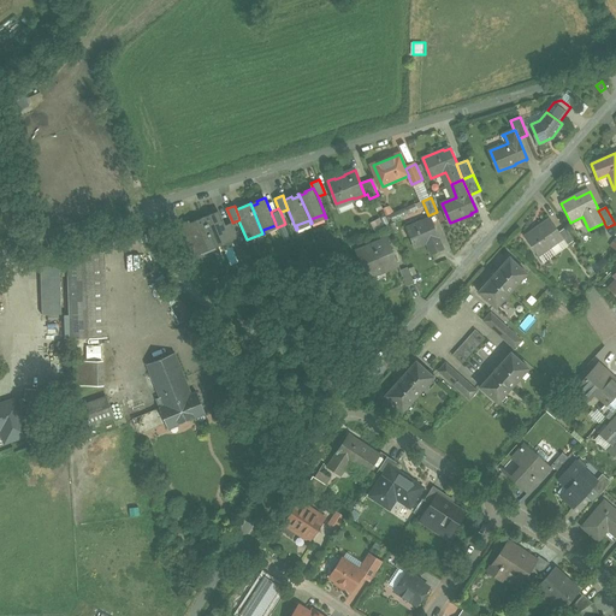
[(219,211),(211,214),(212,217),(206,219),(205,217),(217,247),(218,247),(215,243),(229,238),(230,238),(224,225),(219,211)]
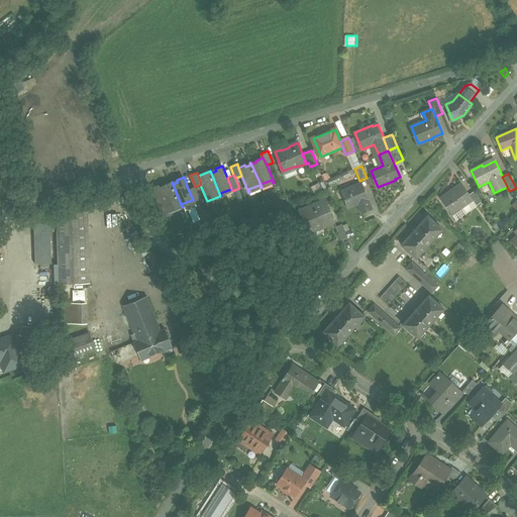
[(172,185),(167,187),(166,185),(160,187),(159,187),(163,196),(153,200),(161,216),(171,212),(169,209),(180,205),(181,208),(182,207),(172,182),(171,183),(172,185)]
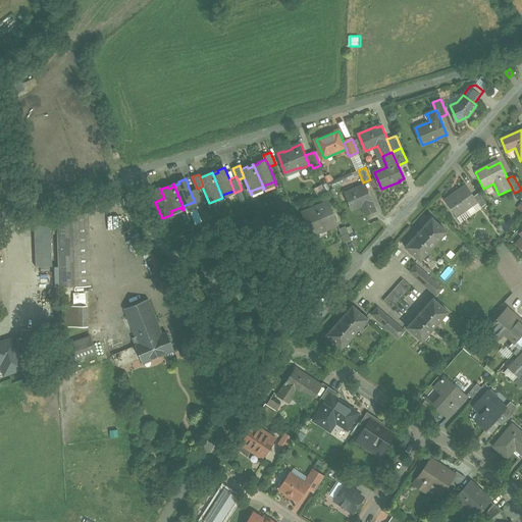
[(319,196),(327,193),(323,185),(315,189),(319,196)]
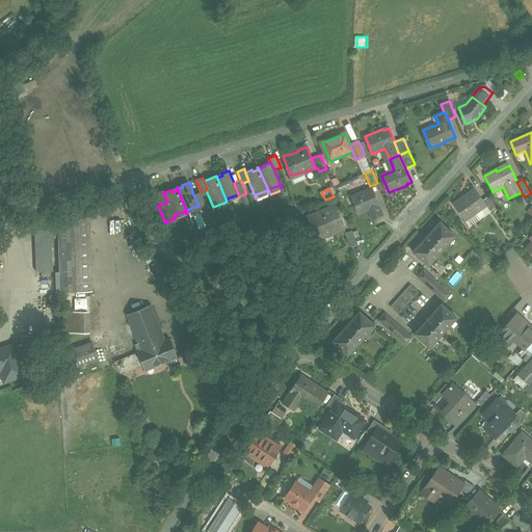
[(373,188),(352,196),(360,213),(370,209),(374,219),(383,215),(379,205),(373,188)]
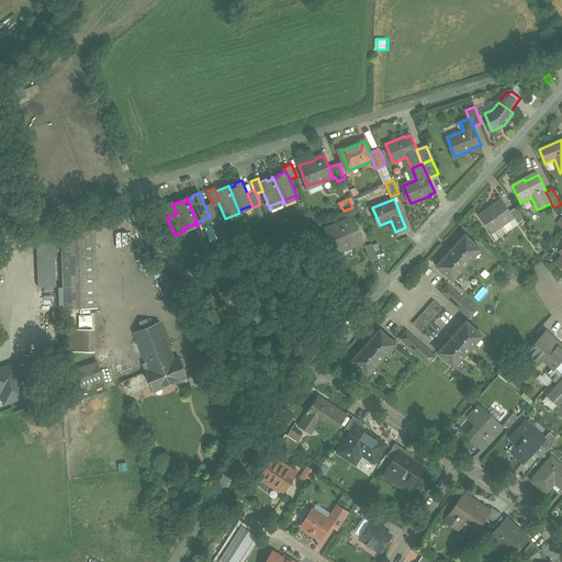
[(502,200),(480,216),(492,233),(514,217),(510,212),(502,200)]
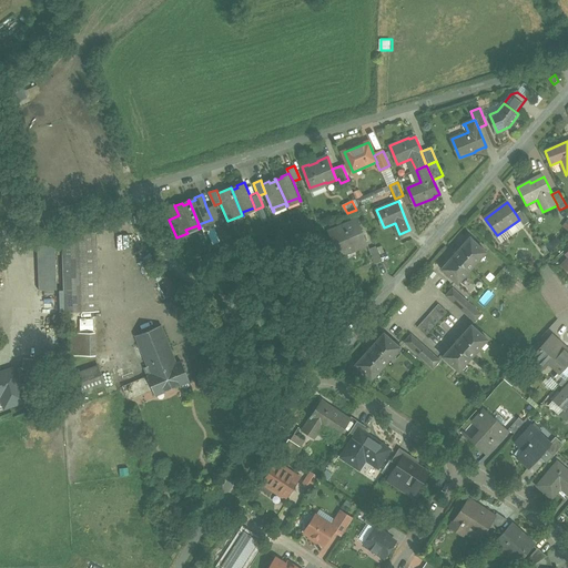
[(174,203),(164,208),(169,220),(179,215),(174,205),(175,205),(174,203)]
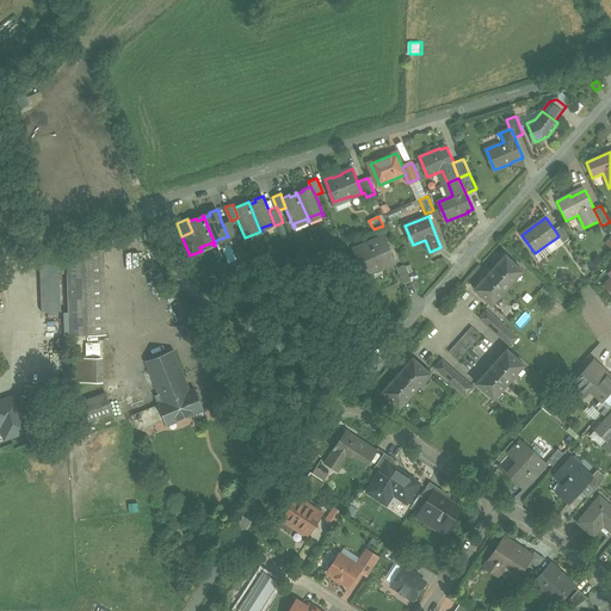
[(230,221),(230,220),(222,223),(228,236),(227,236),(228,239),(236,235),(230,221)]
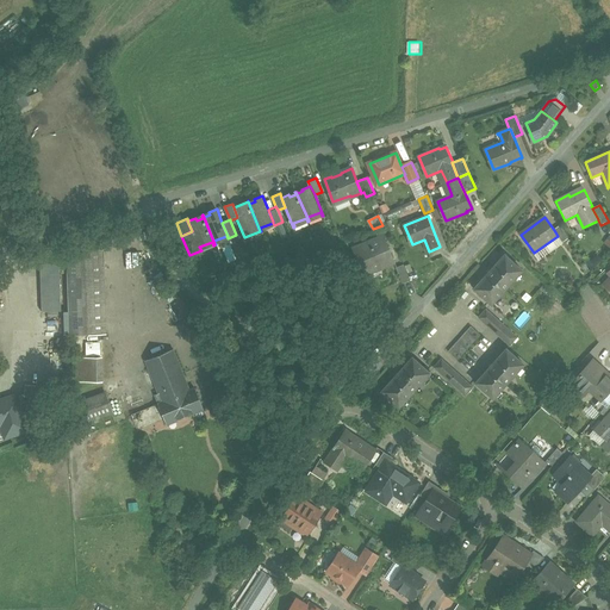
[(560,225),(554,230),(558,236),(562,243),(570,237),(560,225)]
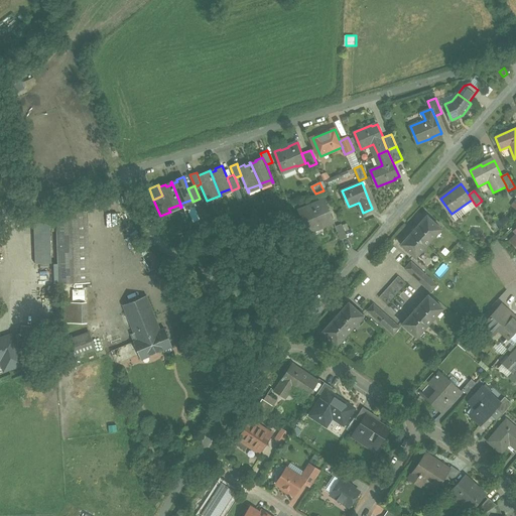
[(325,199),(298,210),(307,234),(308,233),(308,231),(324,225),(324,227),(335,223),(325,199)]
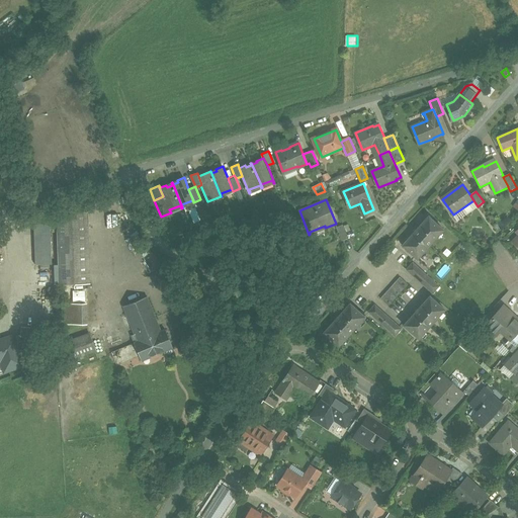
[(88,212),(57,213),(59,284),(90,283),(88,212)]
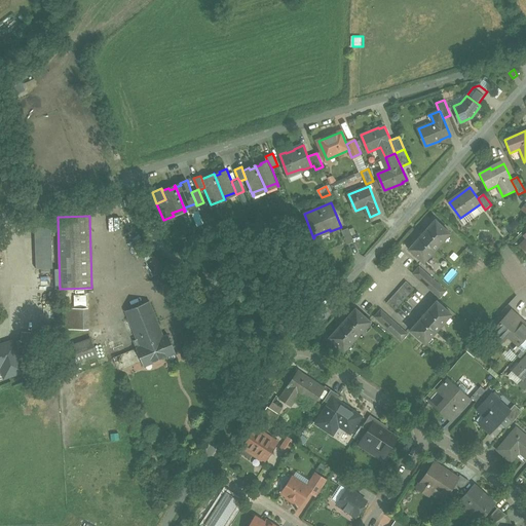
[(436,219),(409,249),(424,262),(450,233),(436,219)]
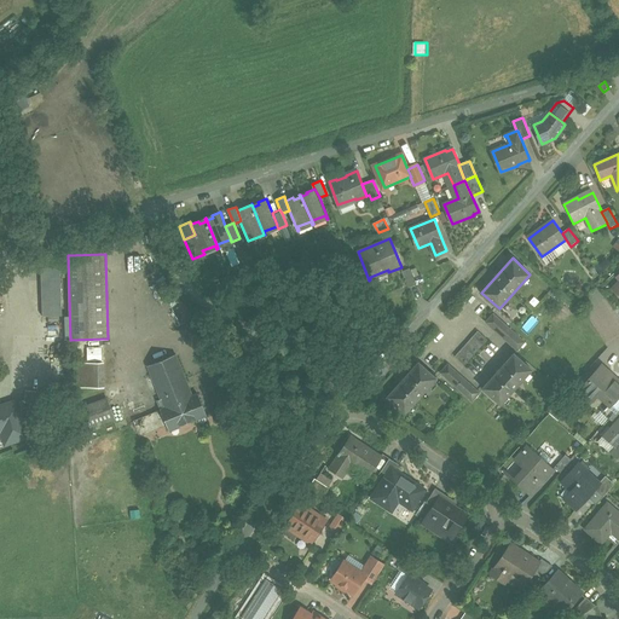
[(61,267),(41,268),(44,317),(63,316),(61,267)]
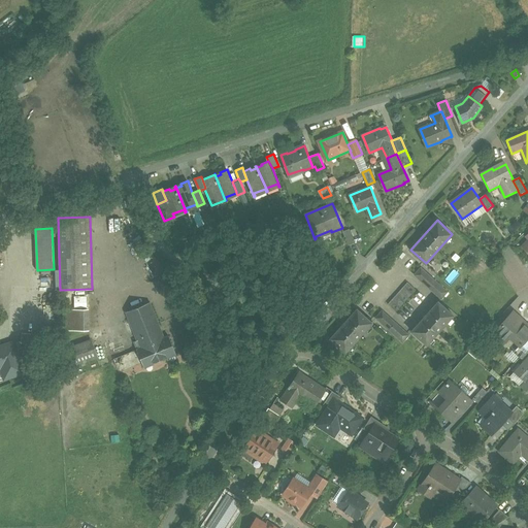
[(350,229),(343,232),(349,245),(356,243),(350,229)]
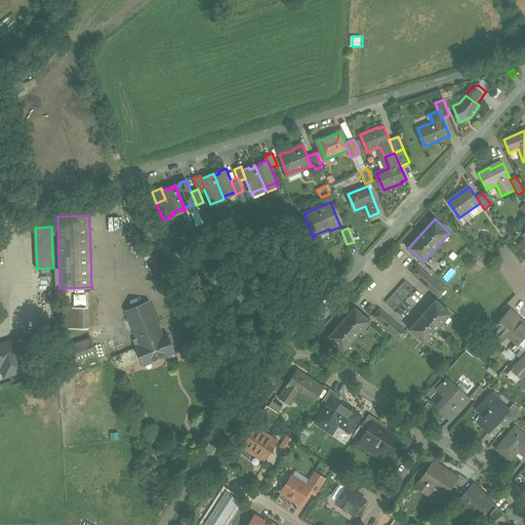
[(162,264),(155,256),(151,260),(159,268),(162,264)]
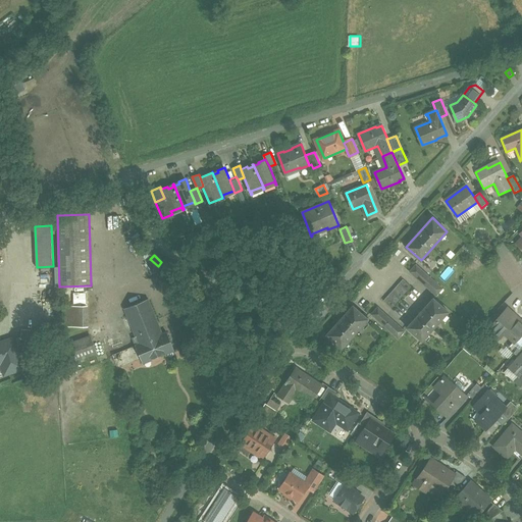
[(173,268),(164,259),(161,262),(158,266),(155,270),(164,278),(173,268)]
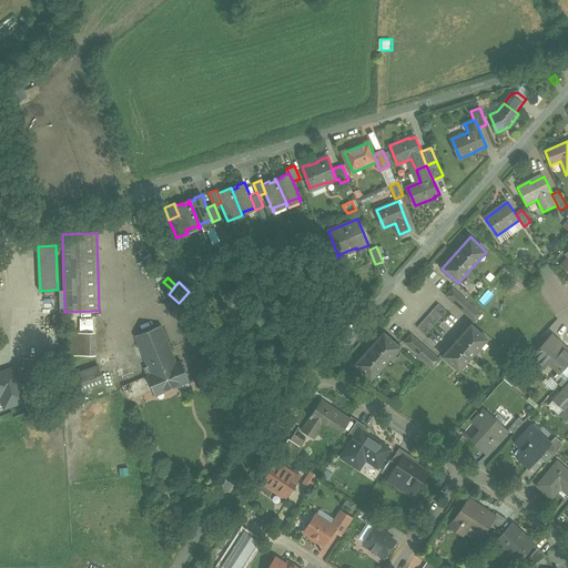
[(482,314),(453,287),(446,295),(475,322),(482,314)]
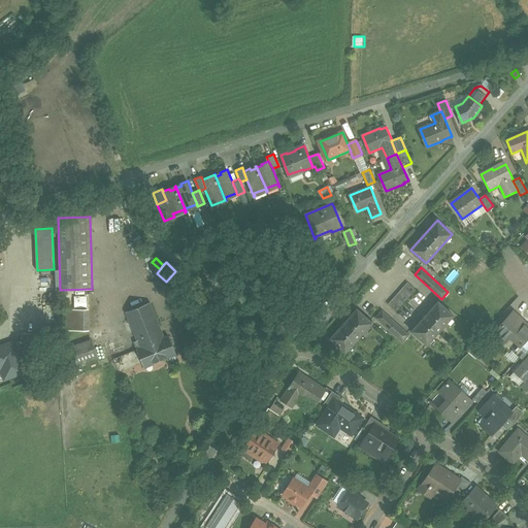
[(407,283),(388,304),(396,311),(417,290),(407,283)]
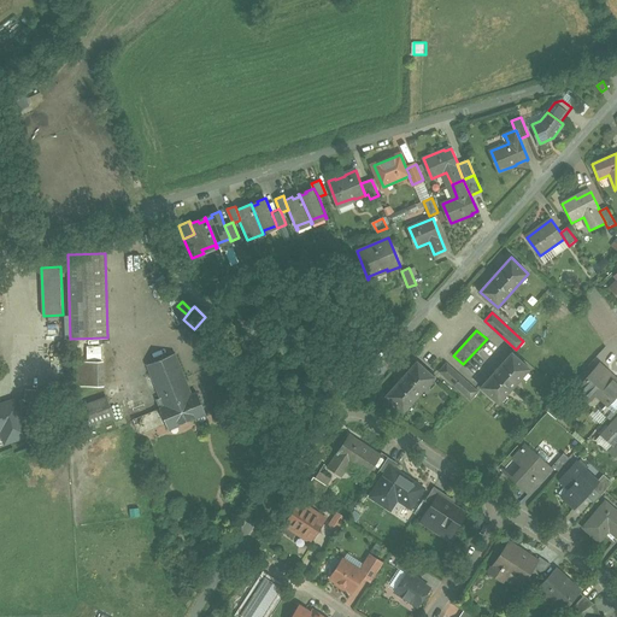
[(512,352),(481,387),(499,404),(530,369),(512,352)]
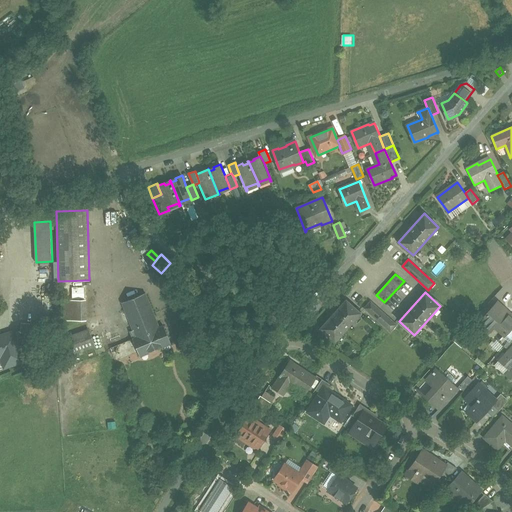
[(144,294),(124,302),(122,302),(133,330),(130,331),(140,355),(141,355),(141,354),(149,351),(149,352),(161,346),(169,343),(171,343),(164,326),(159,327),(146,293),(144,293),(144,294)]
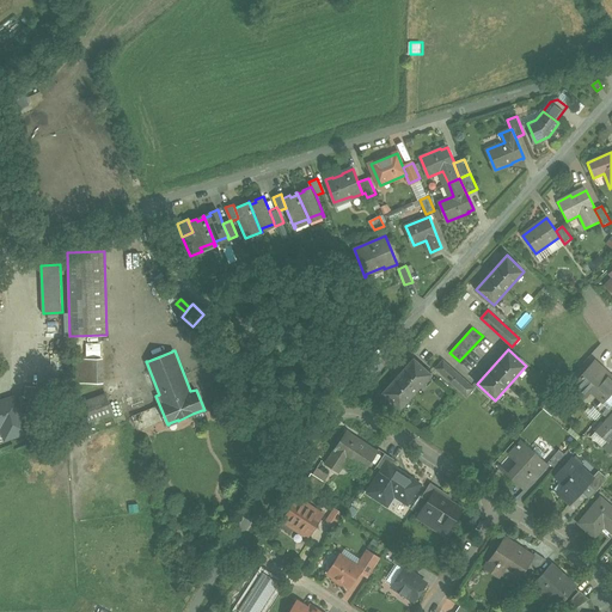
[(414,357),(383,392),(401,409),(432,374),(414,357)]
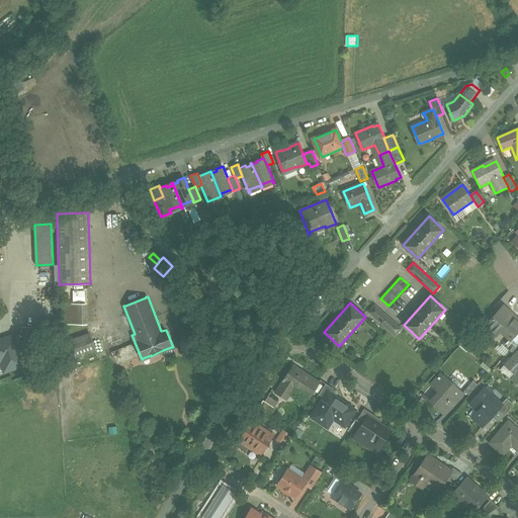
[(87,304),(63,304),(63,325),(88,325),(87,304)]
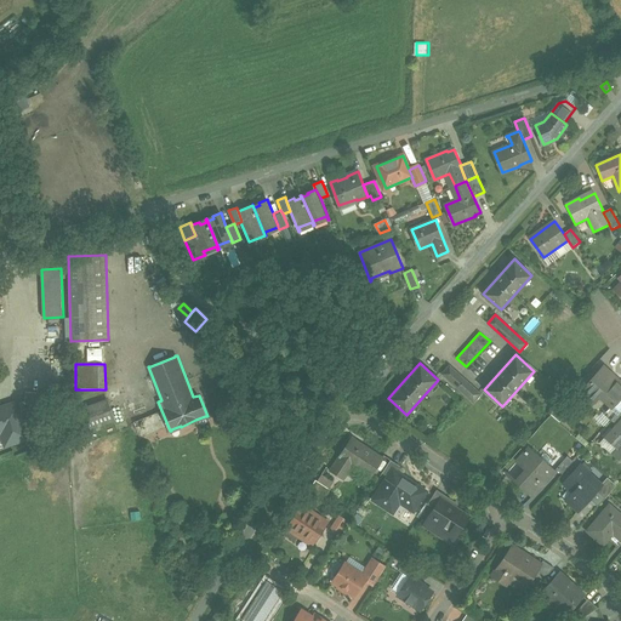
[(482,394),(450,365),(443,374),(474,403),(482,394)]
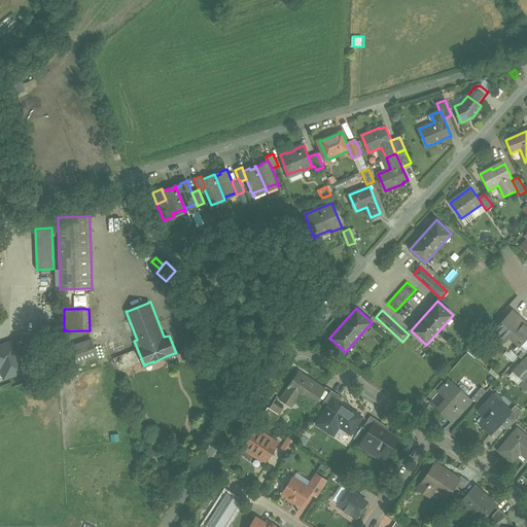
[(512,312),(499,325),(500,325),(493,334),(494,335),(495,332),(504,341),(503,343),(503,344),(510,337),(520,346),(526,338),(526,326),(526,327),(519,319),(519,318),(512,312)]
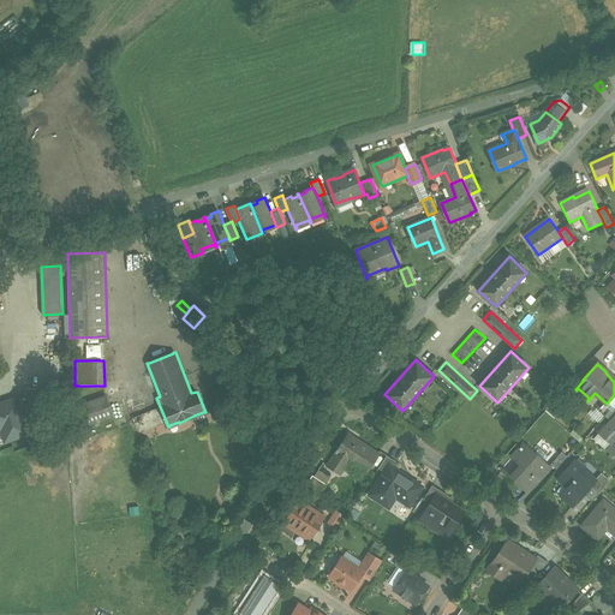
[(46,389),(25,388),(25,400),(46,401),(46,389)]
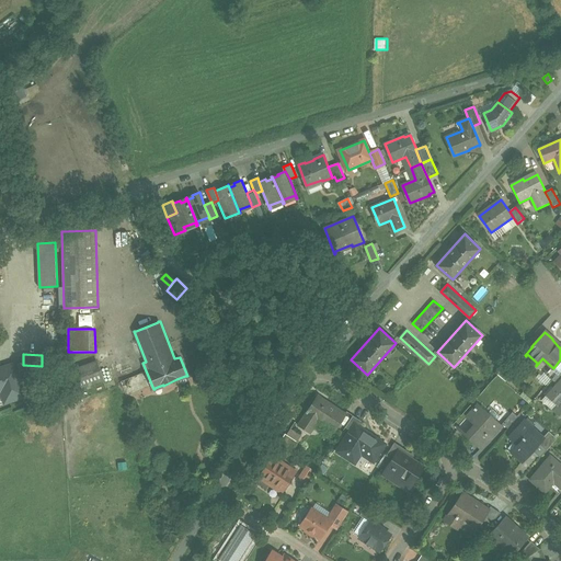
[(553,368),(547,375),(552,379),(560,368),(560,359),(553,368)]
